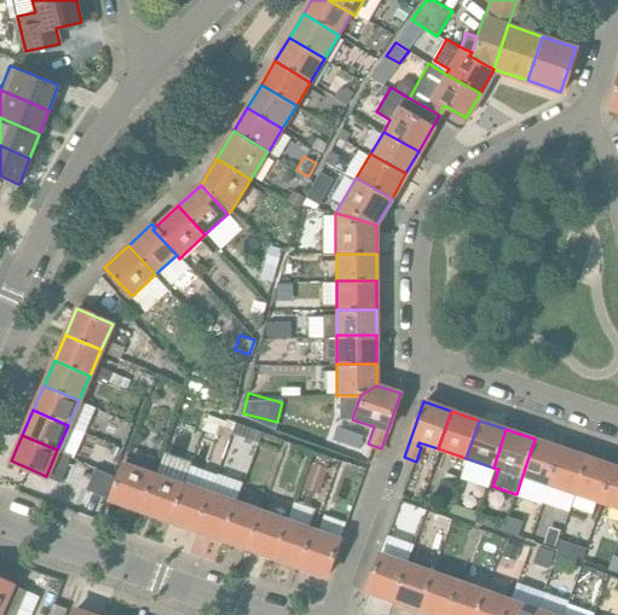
[(523,475),(548,485),(560,447),(535,439),(523,475)]
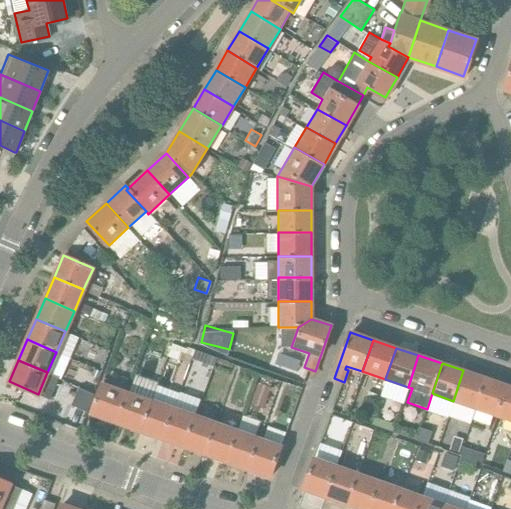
[(453,401),(475,408),(485,378),(463,370),(453,401)]
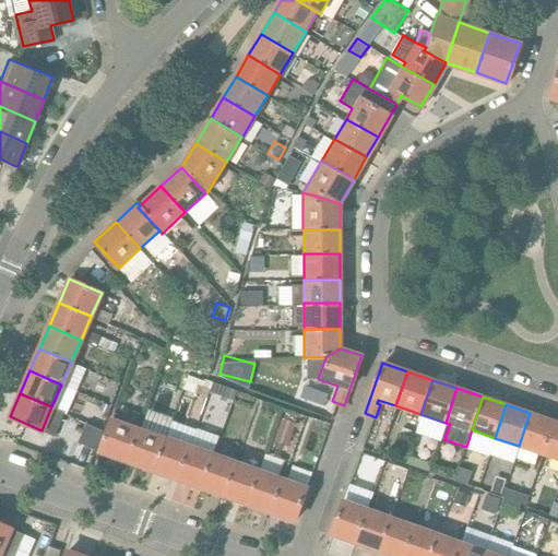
[(519,446),(542,454),(553,421),(530,413),(519,446)]
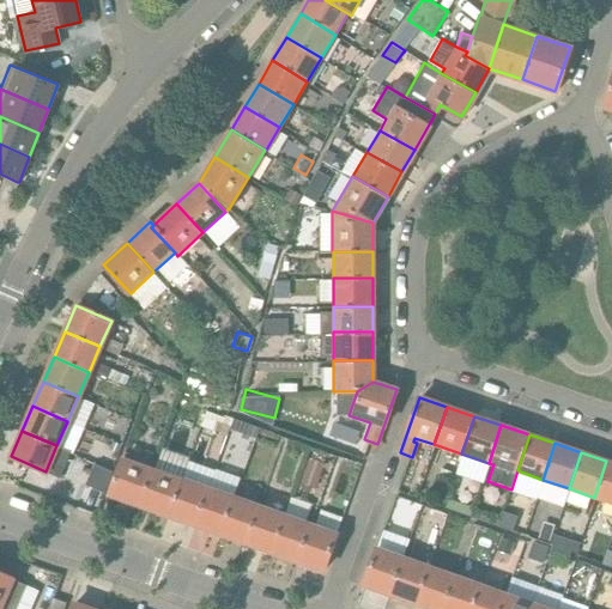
[(109,494),(139,505),(152,467),(122,456),(109,494)]
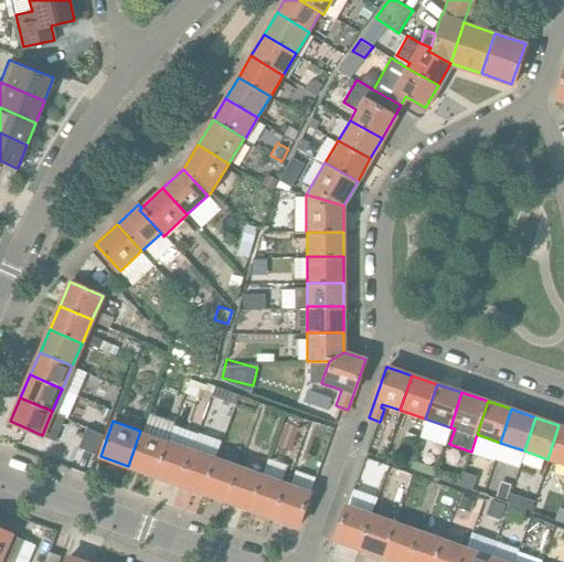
[(103,432),(86,424),(86,426),(78,444),(96,452),(104,432),(103,432)]
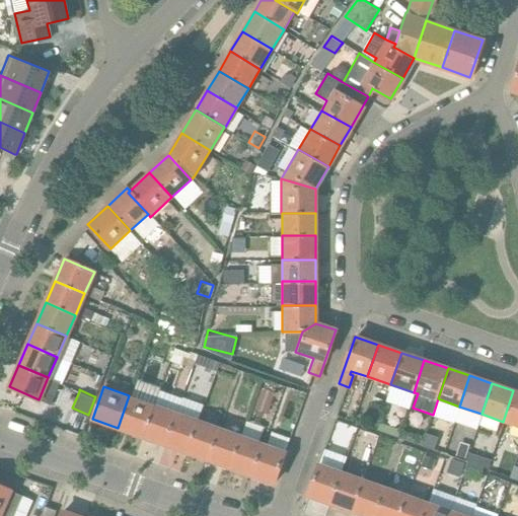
[(503,422),(517,426),(517,391),(513,390),(503,422)]
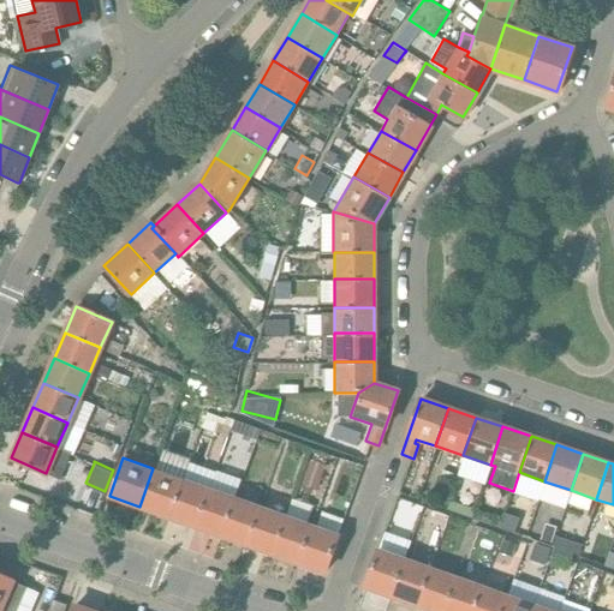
[(139,507),(167,515),(180,478),(153,468),(139,507)]
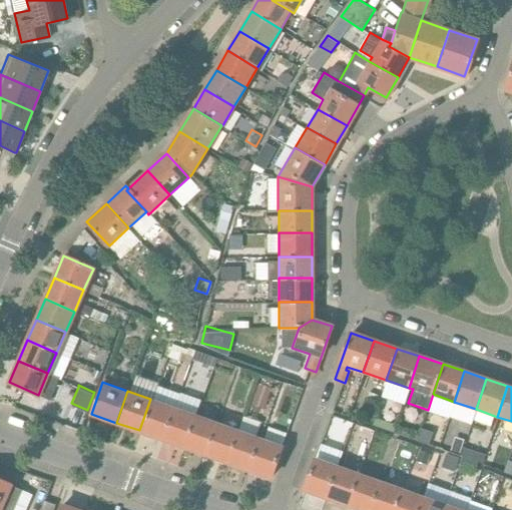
[(139,430),(162,439),(173,408),(152,401),(153,400),(150,399),(139,430)]
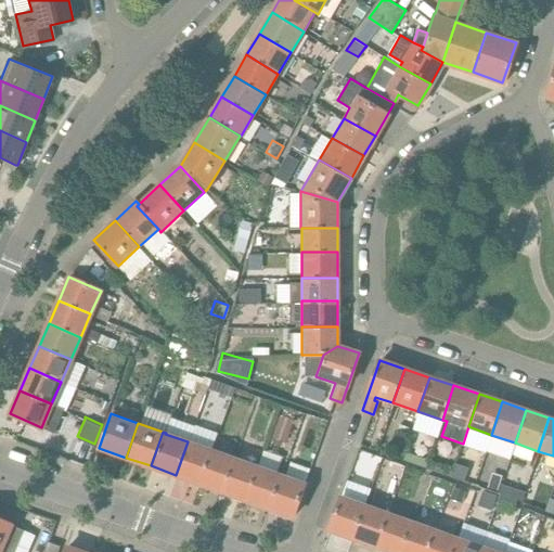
[(176,475),(200,484),(211,450),(188,441),(176,475)]
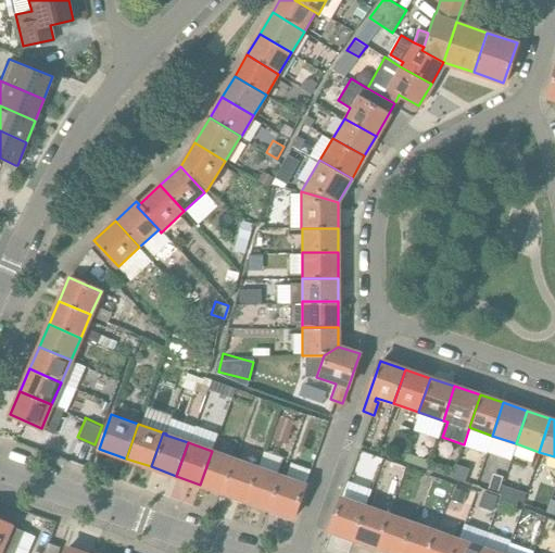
[(200,485),(223,492),(235,460),(212,451),(200,485)]
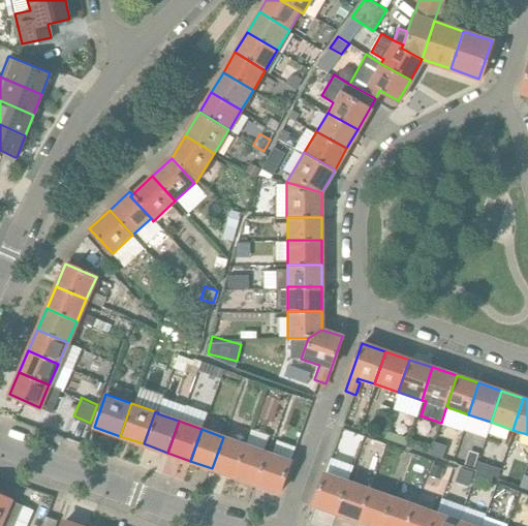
[(212,468),(234,476),(245,444),(223,437),(212,468)]
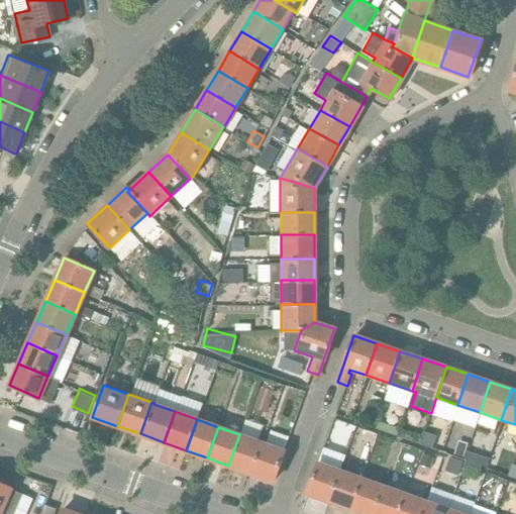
[(421,442),(432,446),(437,434),(425,430),(421,442)]
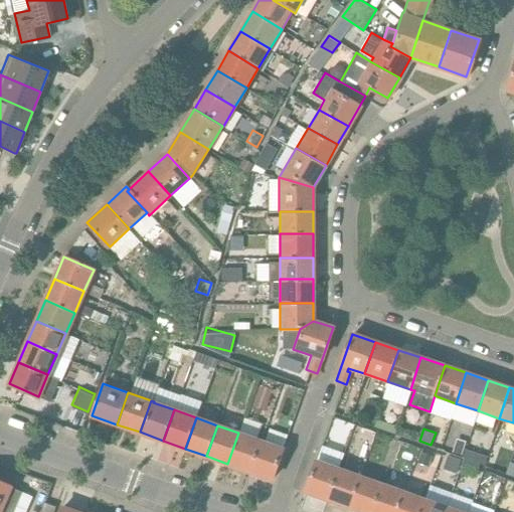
[(227,464),(249,471),(261,441),(238,433),(227,464)]
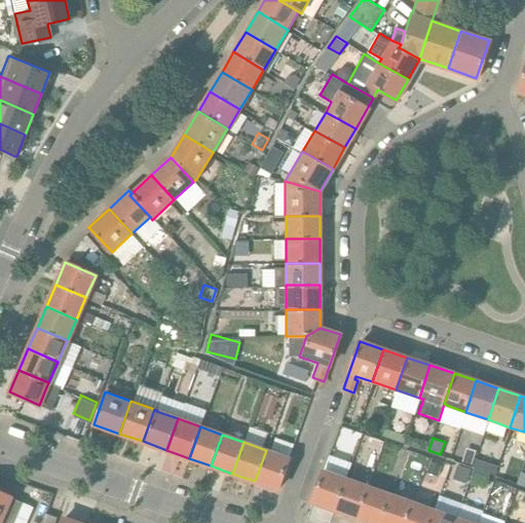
[(255,481),(276,489),(288,458),(266,450),(255,481)]
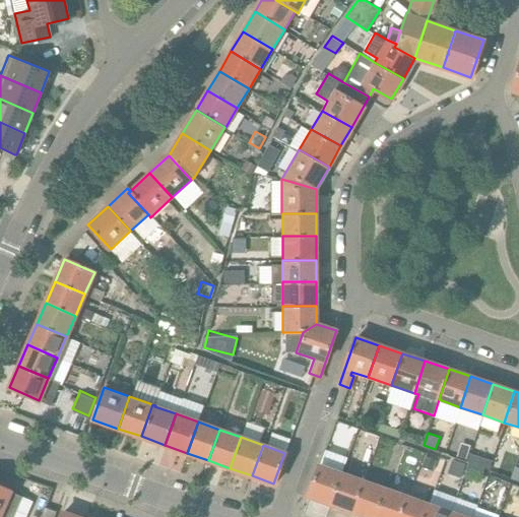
[(482,471),(484,466),(489,467),(492,459),(469,452),(467,460),(469,460),(467,466),(482,471)]
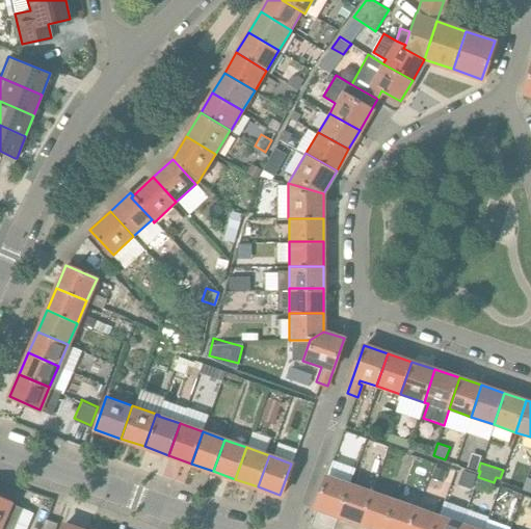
[(456,486),(470,491),(476,475),(462,470),(456,486)]
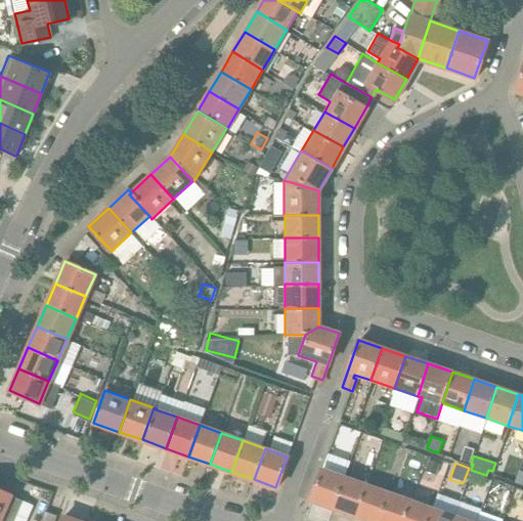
[(310,500),(333,508),(344,476),(321,469),(310,500)]
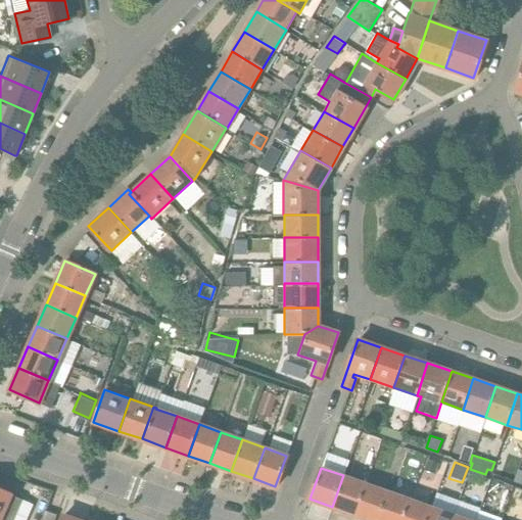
[(332,507),(354,514),(365,483),(343,475),(332,507)]
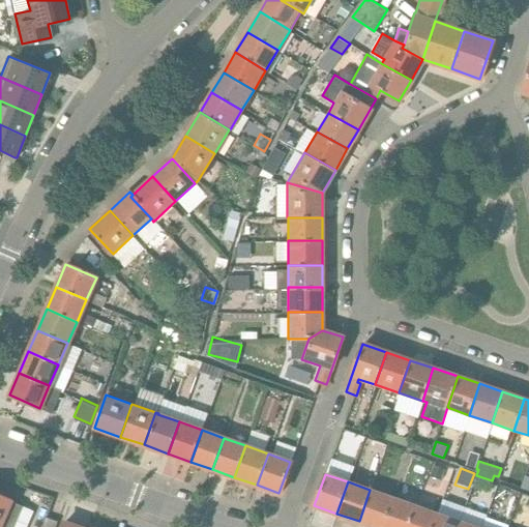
[(359,521),(375,526),(381,526),(391,497),(370,490),(359,521)]
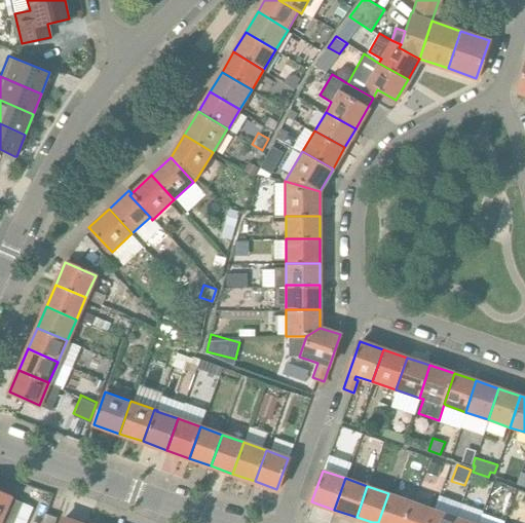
[(0,520),(1,520),(6,522),(12,522),(22,501),(0,491),(0,520)]
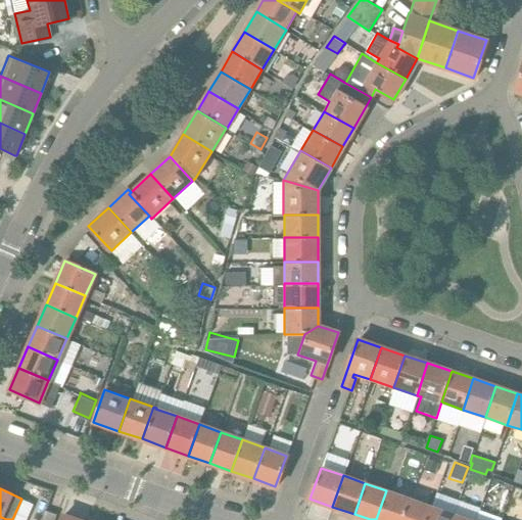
[(376,519),(400,519),(409,499),(386,490),(376,519)]
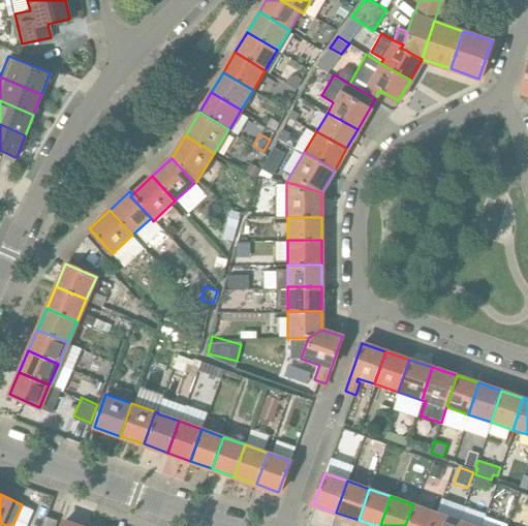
[(405,525),(430,525),(435,513),(413,504),(405,525)]
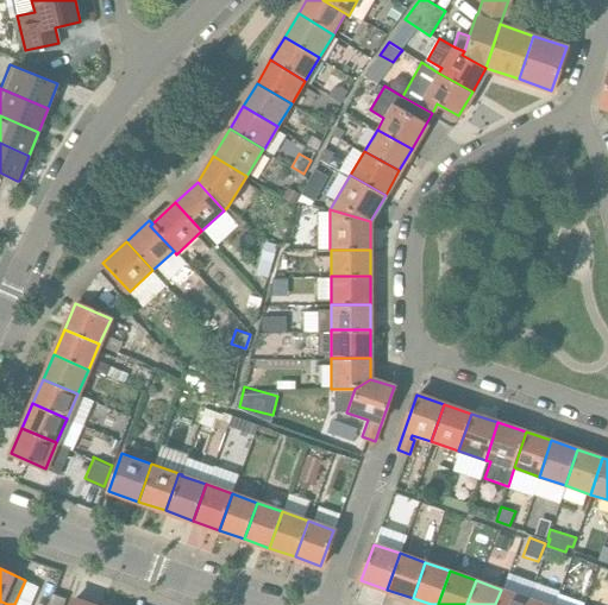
[(495,604),(525,604),(527,599),(501,590),(495,604)]
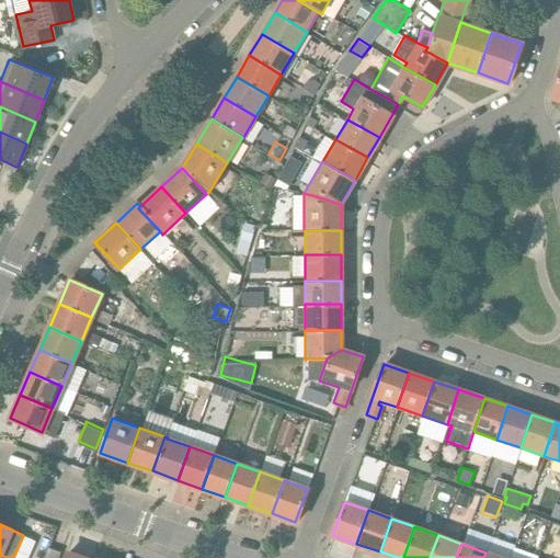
[(43,557),(57,557),(60,553),(47,548),(43,557)]
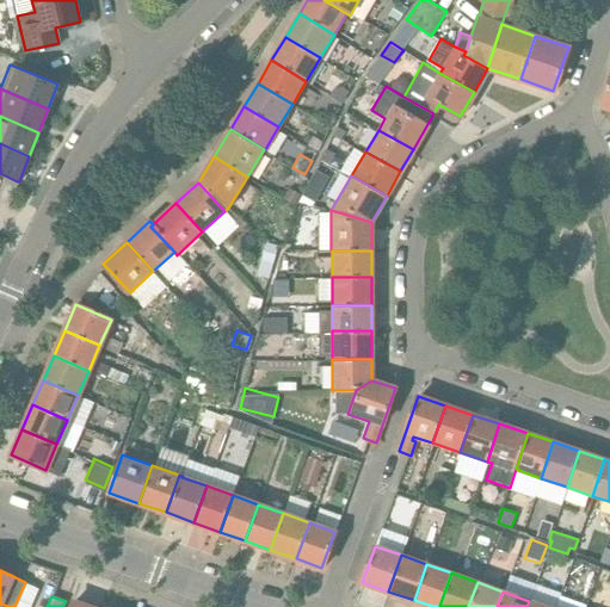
[(583,606),(585,604),(566,596),(562,606),(583,606)]
